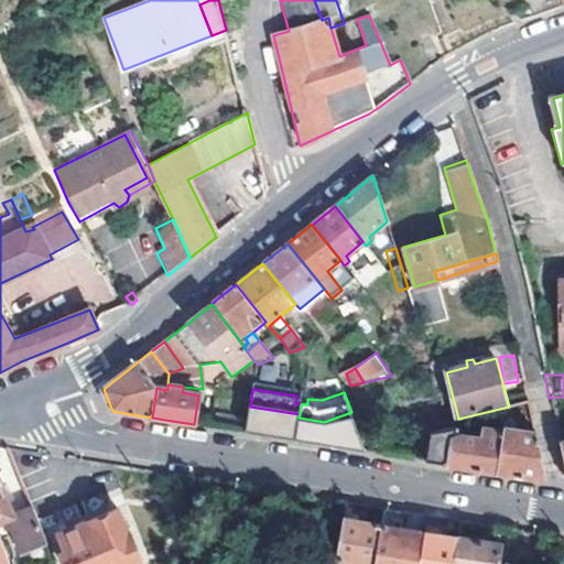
[(250,407),(246,432),(295,440),(299,418),(300,414),(250,407)]
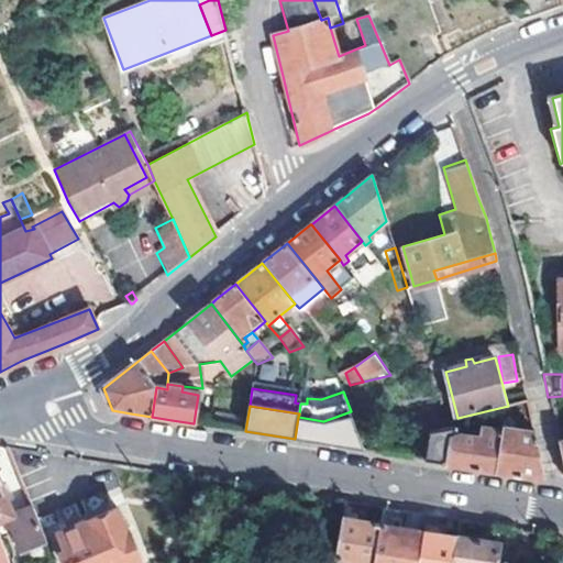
[(457,418),(455,409),(442,412),(445,421),(457,418)]
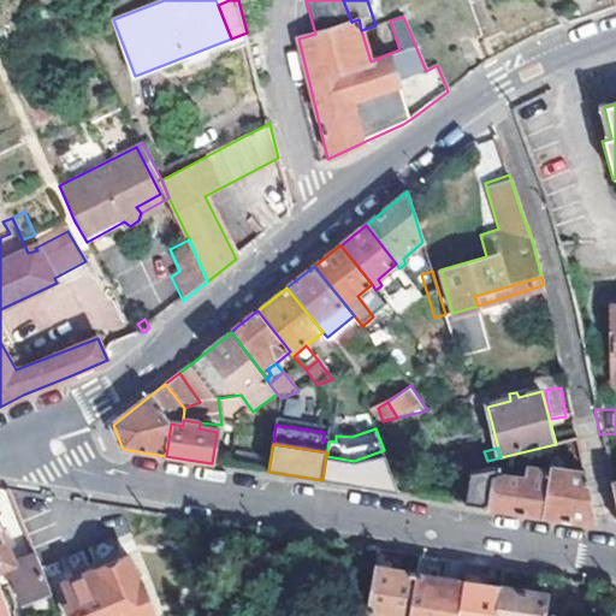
[(354,461),(326,456),(323,480),(398,491),(384,450),(354,461)]
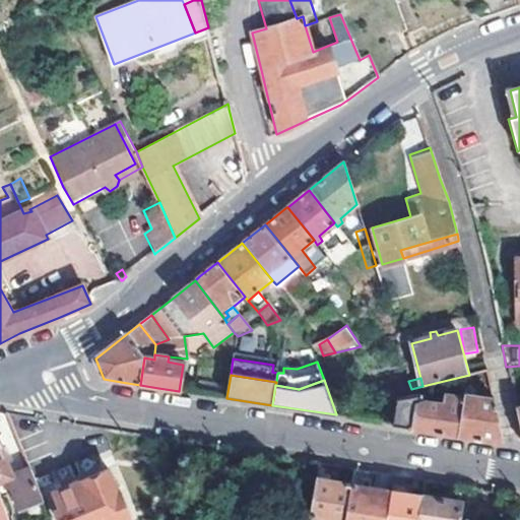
[(335,409),(349,405),(343,386),(330,389),(335,409)]
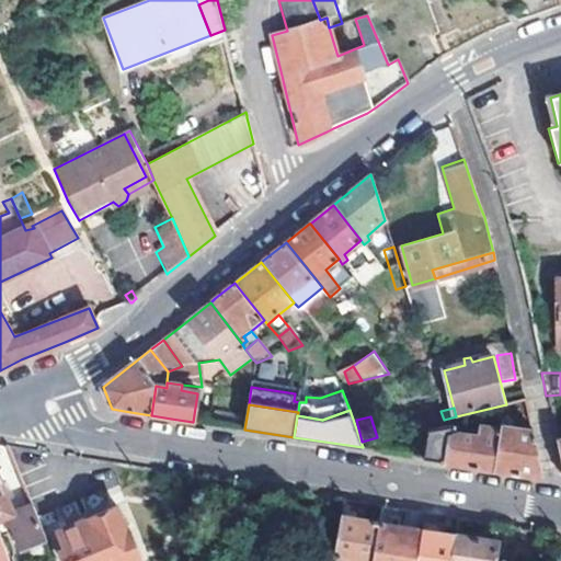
[(502,428),(494,469),(502,470),(539,476),(542,470),(534,427),(511,425),(512,419),(503,419),(502,428)]
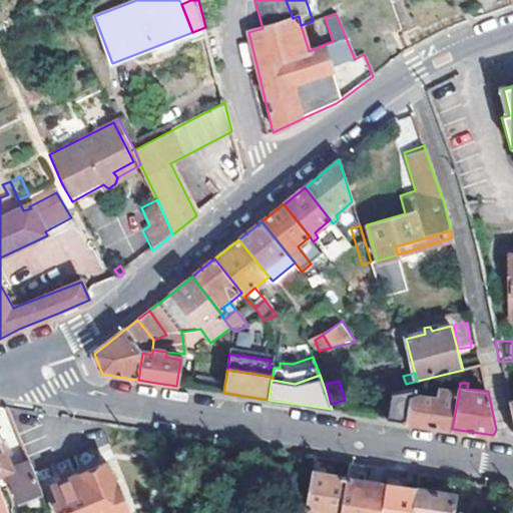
[(392,395),(388,418),(411,422),(452,429),(459,392),(439,390),(438,398),(423,396),(417,398),(416,390),(392,395)]
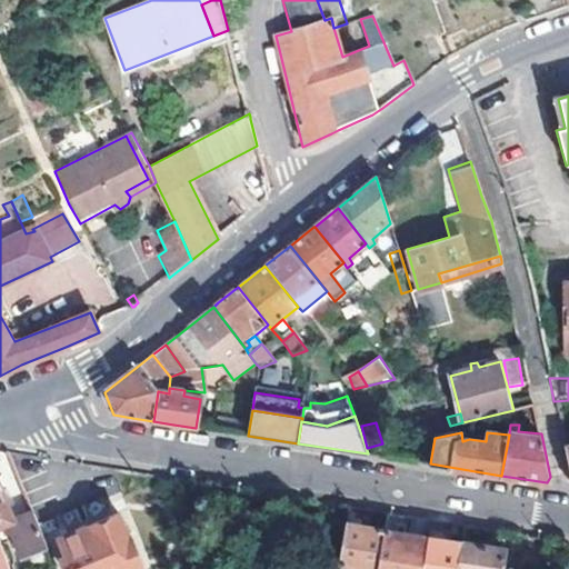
[(0,487),(0,527),(6,525),(19,558),(43,548),(30,515),(13,521),(0,487)]
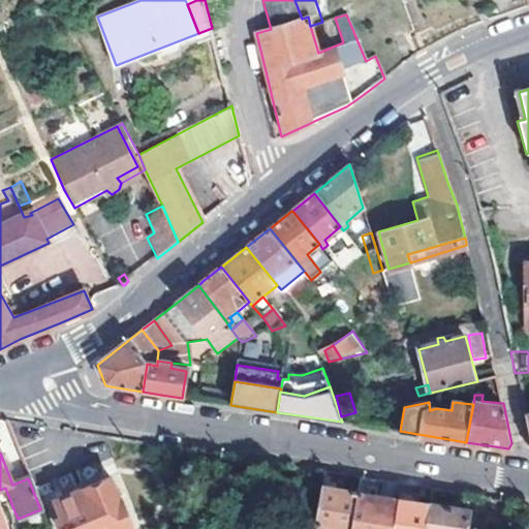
[(119,528),(129,525),(121,503),(120,504),(110,478),(84,489),(82,484),(73,487),(75,492),(54,501),(59,516),(56,517),(57,519),(55,520),(59,528),(119,528)]
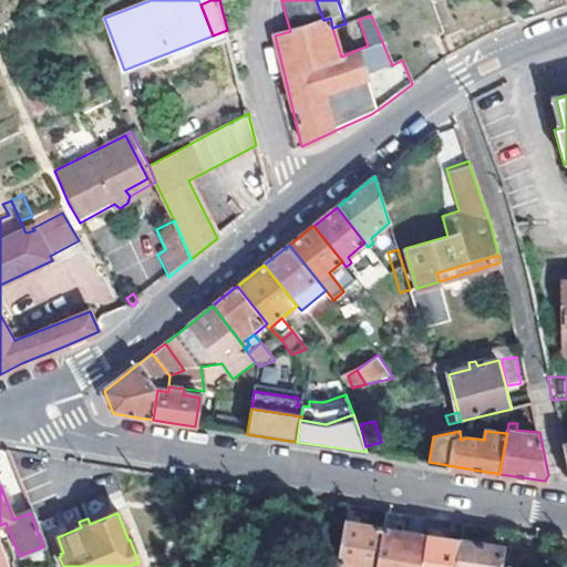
[(344,521),(338,562),(356,564),(354,566),(375,566),(383,527),(344,521)]
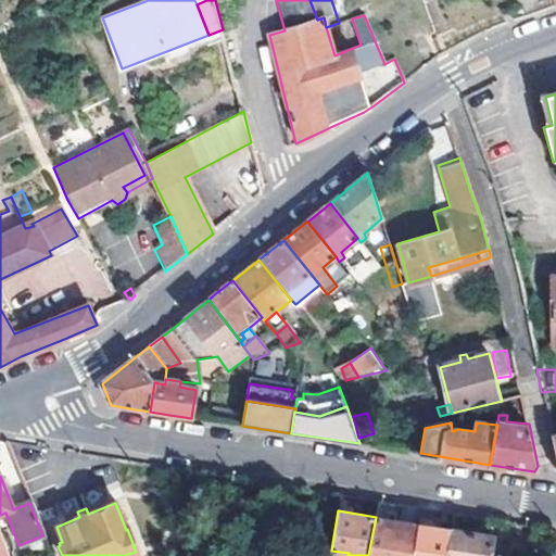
[(376,517),(368,555),(414,555),(419,525),(376,517)]
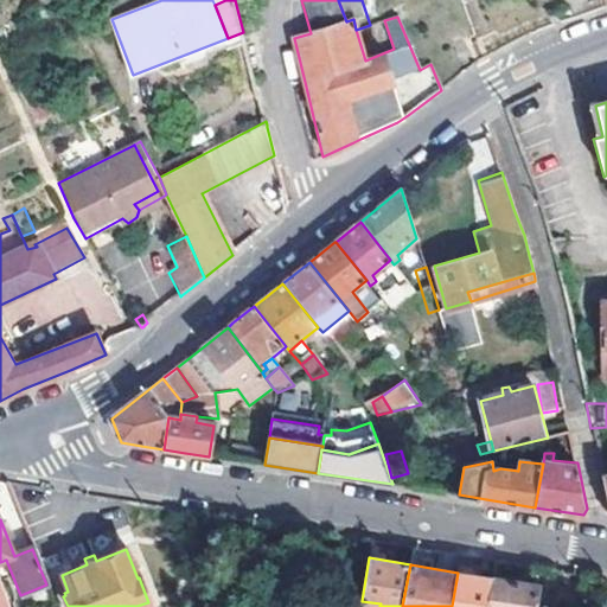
[(487,606),(493,577),(458,573),(452,606),(487,606)]
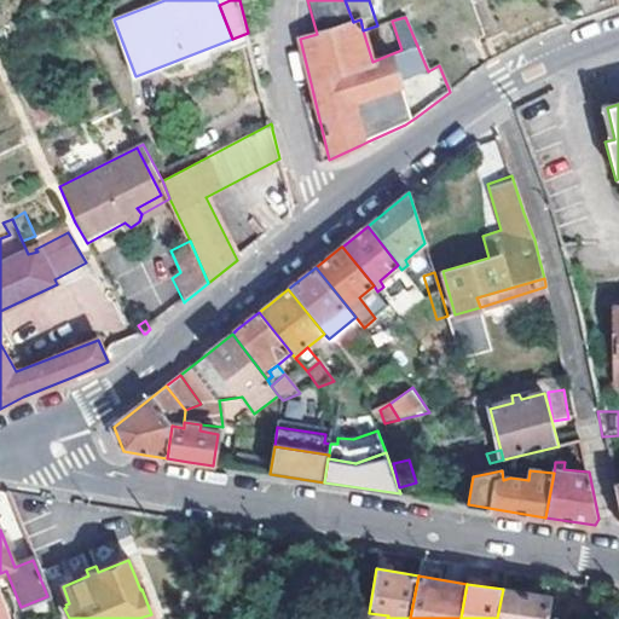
[(544,618),(548,597),(503,589),(497,618),(544,618)]
